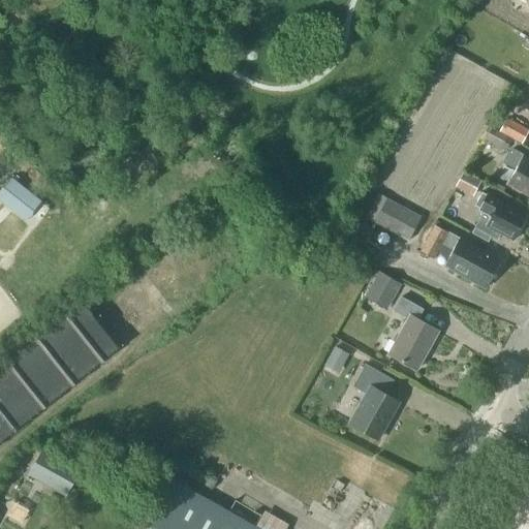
[(528,130),(528,129),(507,117),(500,130),(522,144),(528,130)]
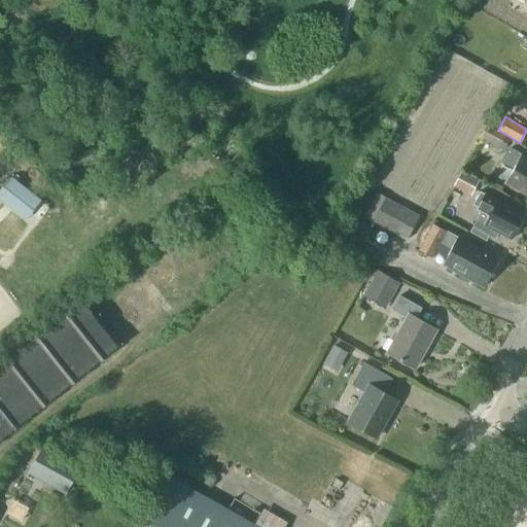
[(511,138),(487,125),(480,137),(503,150),(511,138)]
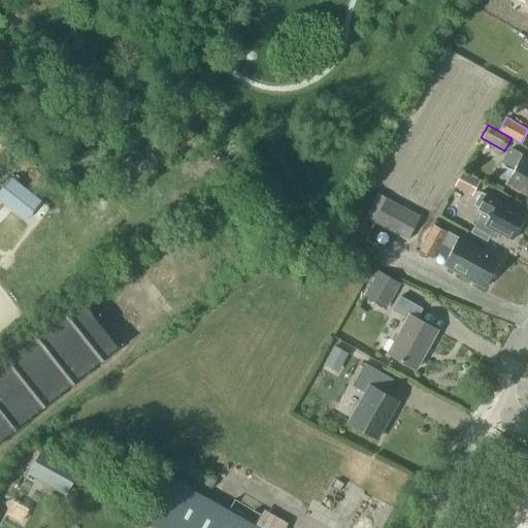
[(527,193),(527,159),(522,156),(523,155),(510,149),(503,162),(515,168),(506,183),(527,193)]
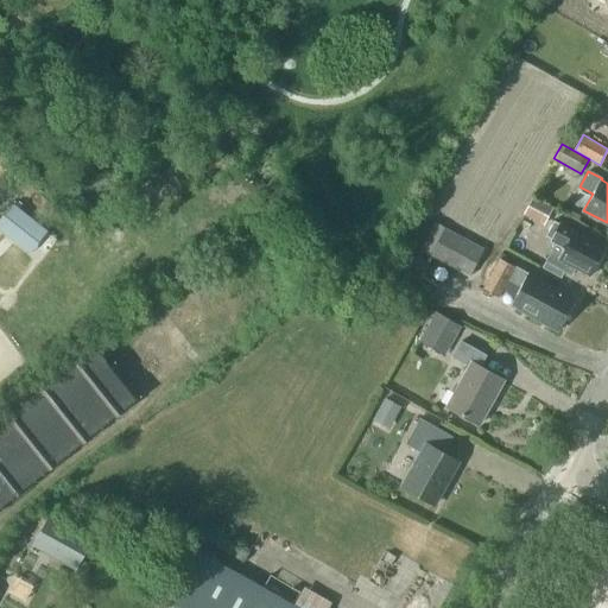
[(0,178),(0,196),(11,188),(1,177),(0,178)]
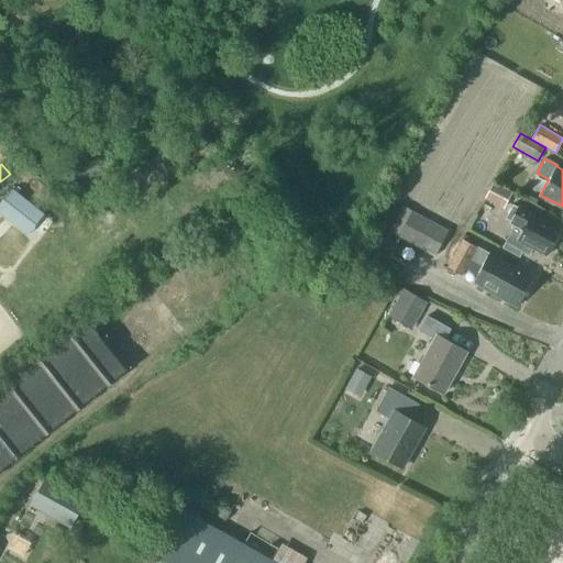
[(520,196),(493,181),(478,209),(490,216),(496,205),(510,212),(520,196)]
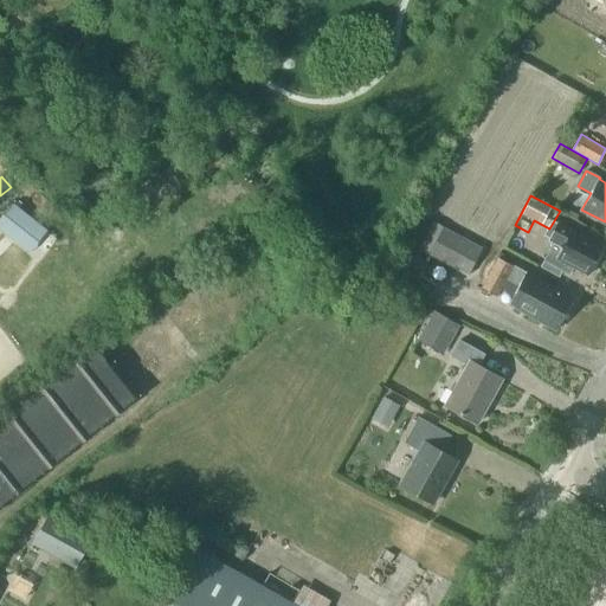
[(13,204),(2,218),(37,245),(47,231),(13,204)]
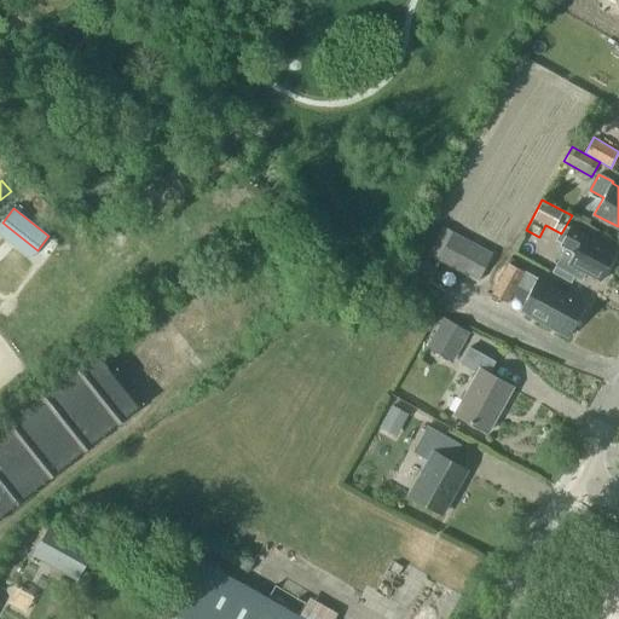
[(493,254),(443,226),(427,254),(478,282),(493,254)]
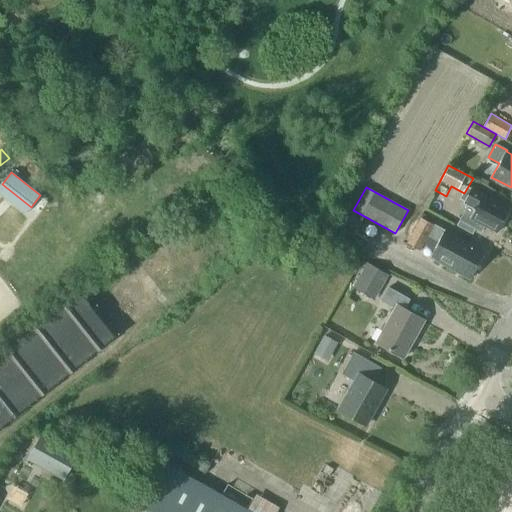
[(497,232),(510,209),(482,194),(482,195),(473,190),(466,202),(469,204),(460,220),(481,232),(484,225),(497,232)]
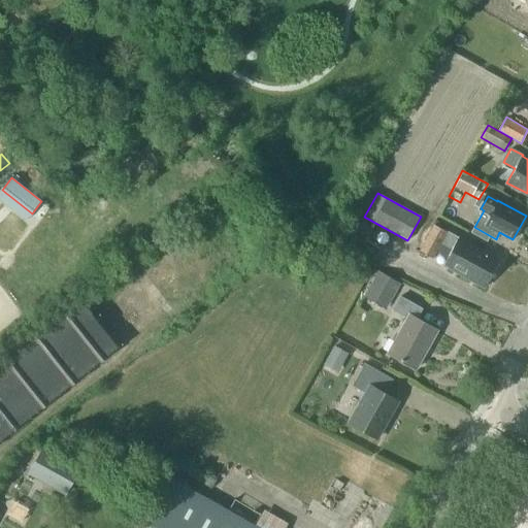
[(486,287),(499,260),(458,237),(458,238),(447,232),(434,224),(420,251),(432,258),(441,241),(453,248),(443,264),(486,287)]
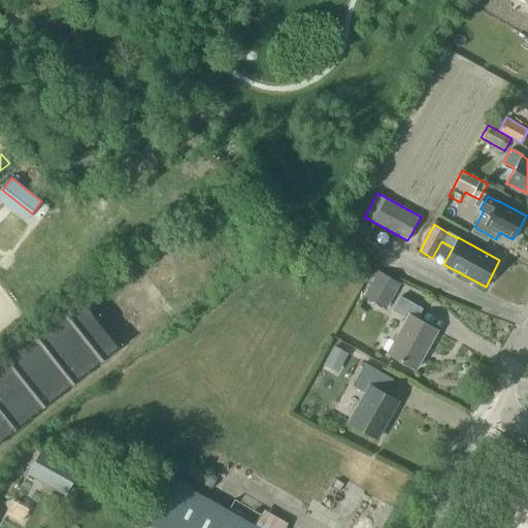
[(400,283),(378,270),(364,296),(386,308),(400,283)]
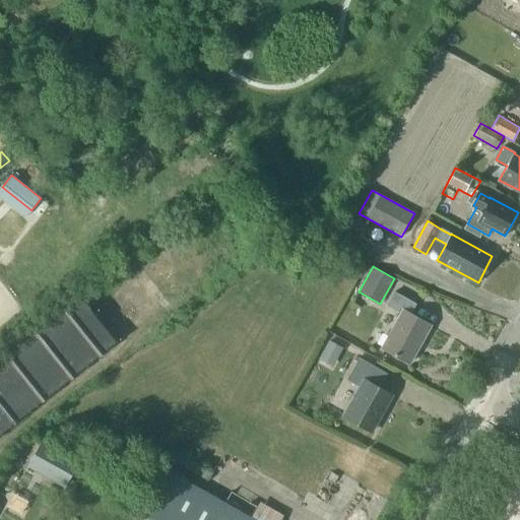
[(409,363),(431,325),(410,314),(415,304),(394,291),(387,305),(402,313),(383,348),(409,363)]
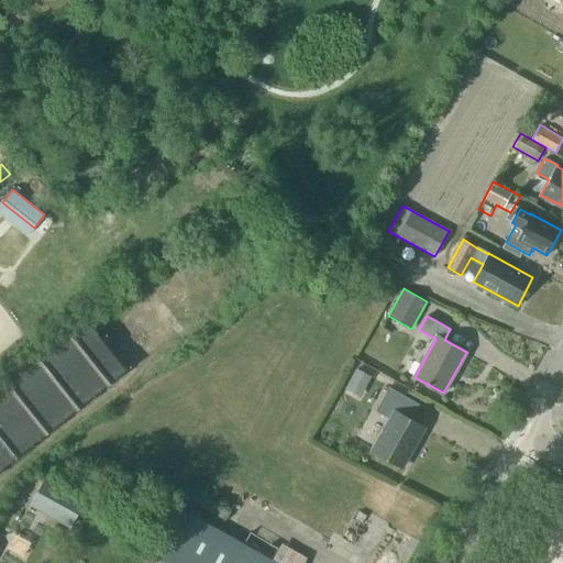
[(0,470),(127,370),(88,321),(0,390),(0,470)]
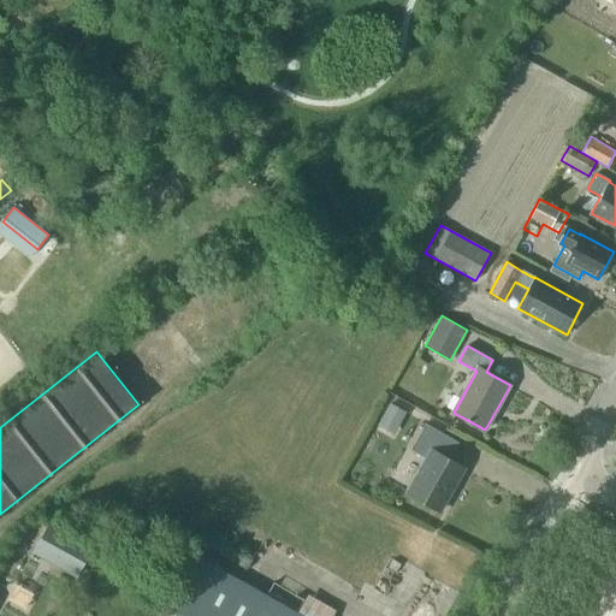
[(407,413),(390,403),(377,425),(394,434),(407,413)]
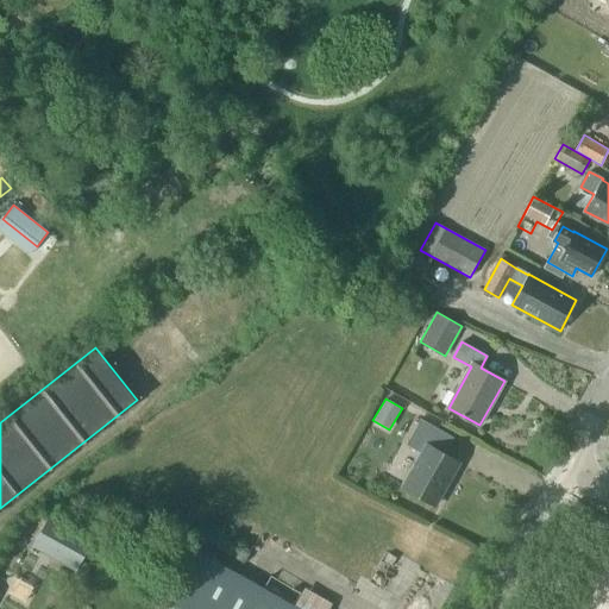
[(403,489),(434,506),(459,462),(445,454),(454,438),(421,419),(407,445),(424,454),(403,489)]
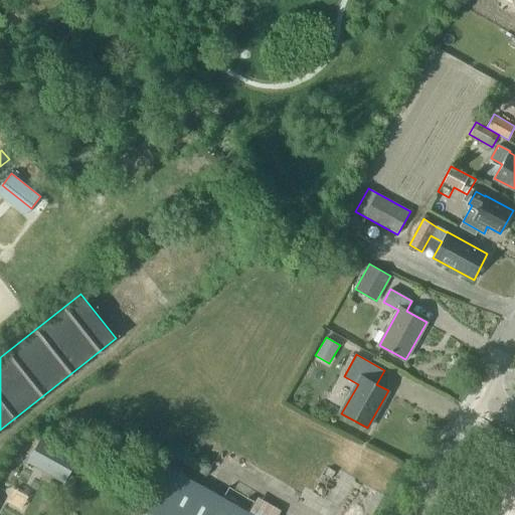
[(78,457),(41,436),(27,463),(64,483),(78,457)]
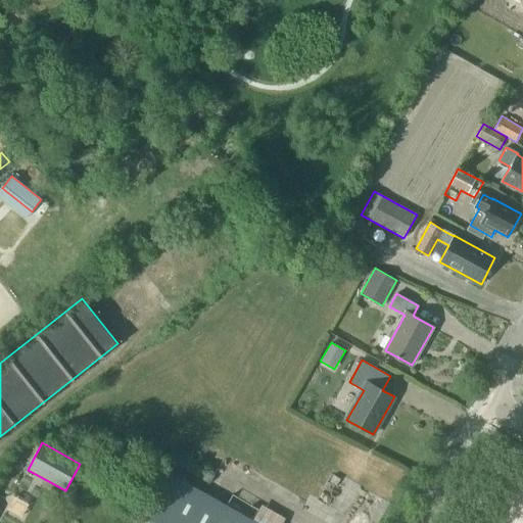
[(256,522),(170,474),(141,522),(256,522)]
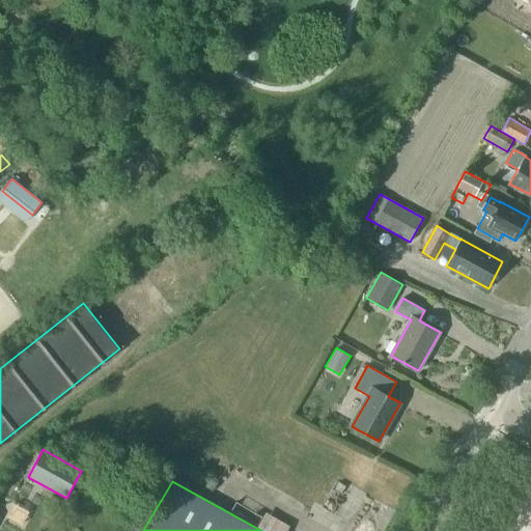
[(133,523),(142,505),(127,497),(117,514),(133,523)]
